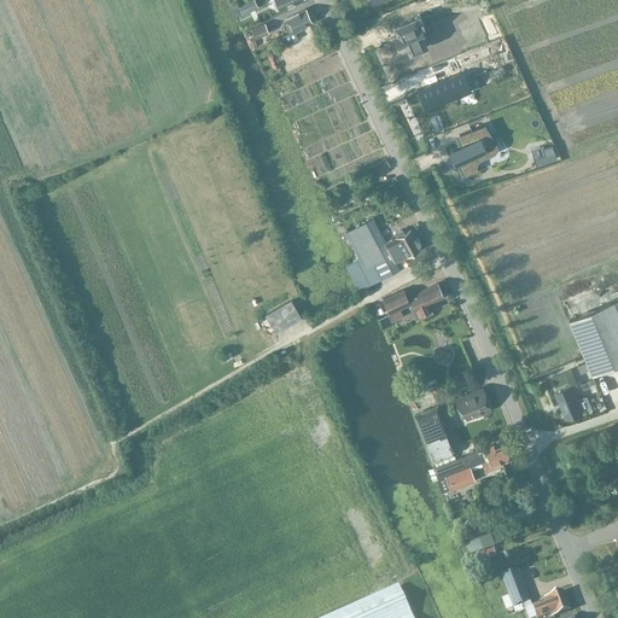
[(239,16),(258,6),(255,0),(243,0),(234,5),(239,16)]
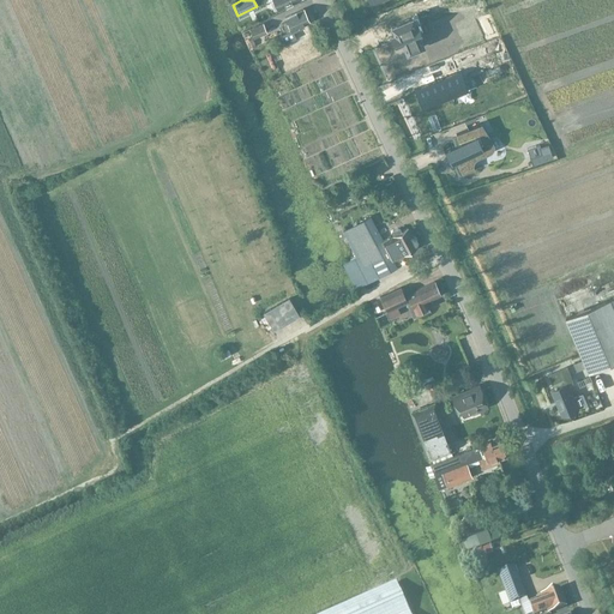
[(299,0),(274,0),(278,10),(299,0)]
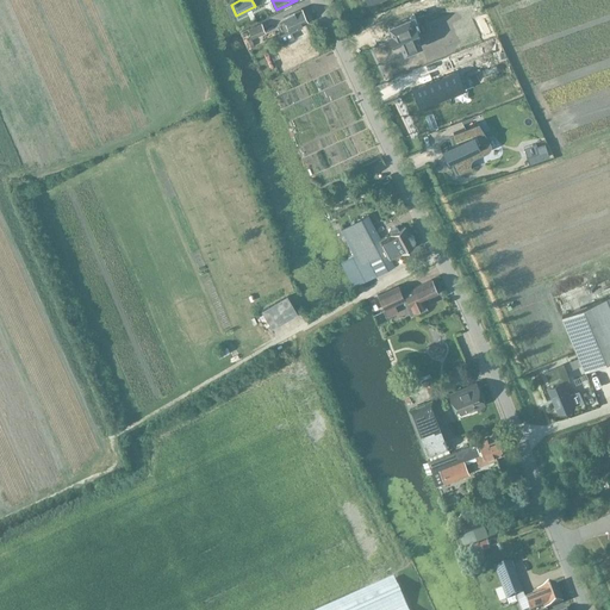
[(288,30),(307,22),(302,8),(284,17),(285,22),(280,24),(284,32),(288,30)]
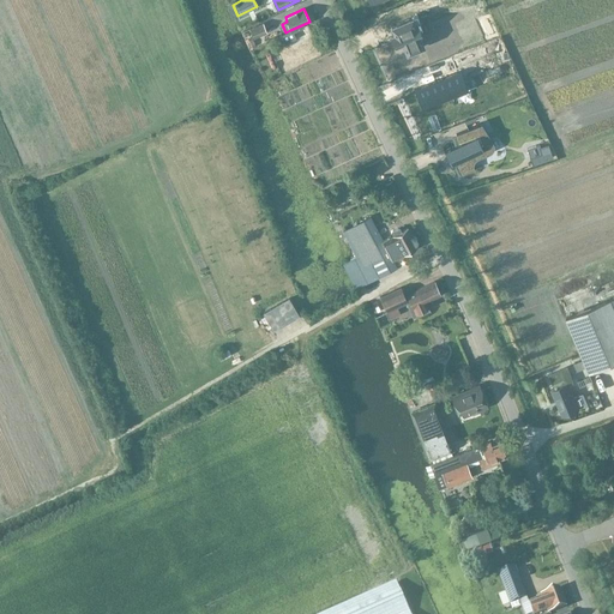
[(410,17),(390,25),(392,32),(390,34),(393,43),(401,41),(405,52),(422,44),(419,34),(420,34),(416,23),(413,24),(410,17)]
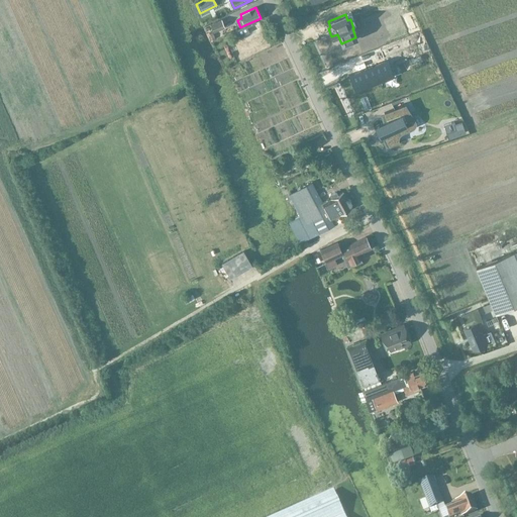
[(221,20),(210,24),(213,32),(224,27),(221,20)]
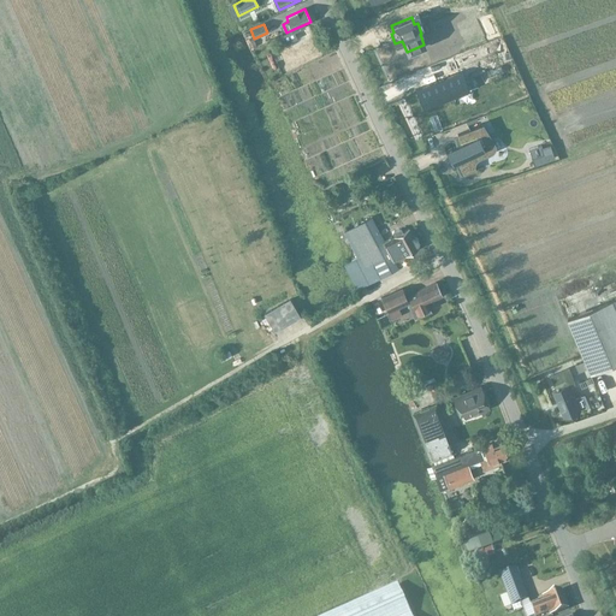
[(422,110),(469,90),(462,72),(462,71),(415,89),(415,90),(422,108),(422,110)]
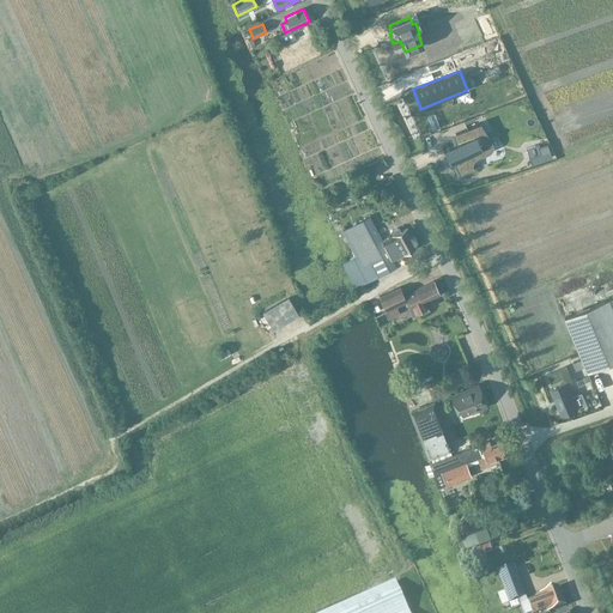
[(450,163),(451,163),(457,174),(456,175),(457,175),(473,169),(471,169),(467,164),(467,163),(468,163),(468,162),(479,156),(484,153),(484,152),(486,151),(487,151),(487,150),(489,150),(489,149),(489,147),(486,140),(484,135),(480,125),(481,123),(480,122),(455,134),(456,135),(460,143),(443,150),(450,163)]
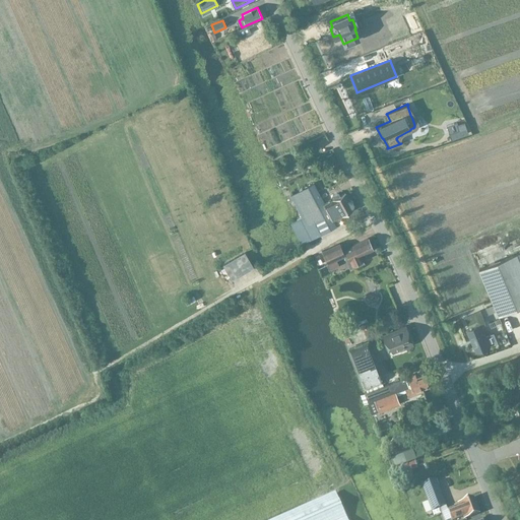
[(448,134),(451,140),(468,133),(464,122),(456,125),(458,130),(448,134)]
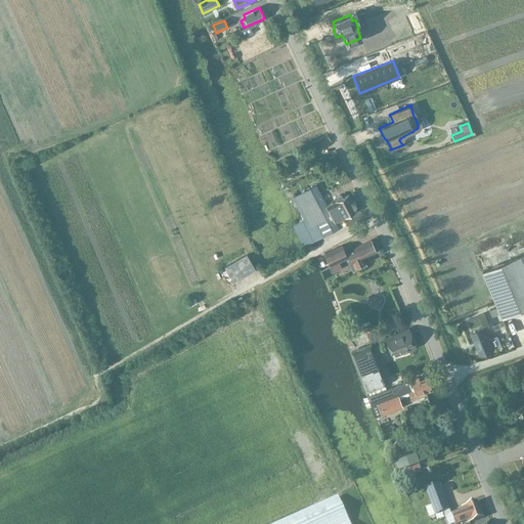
[(315,185),(293,197),(304,219),(299,221),(310,244),(339,228),(335,221),(340,221),(344,220),(345,218),(344,216),(356,210),(355,208),(355,206),(356,205),(355,203),(353,202),(351,202),(348,194),(342,198),(342,197),(340,195),(336,198),(335,198),(334,198),(334,199),(334,200),(335,200),(336,202),(326,206),(315,185)]
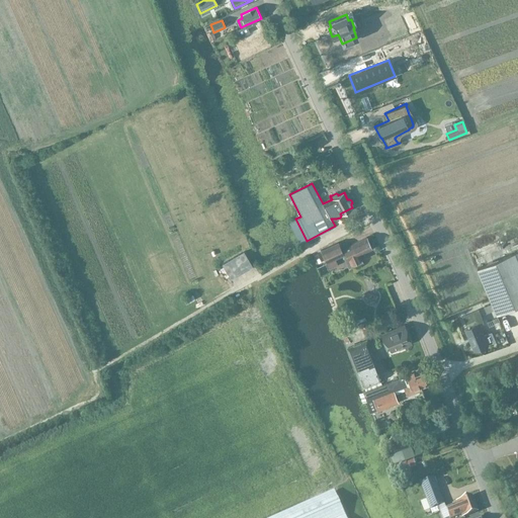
[(366,238),(352,244),(352,245),(344,249),(351,264),(364,258),(365,256),(363,253),(371,249),(366,238)]
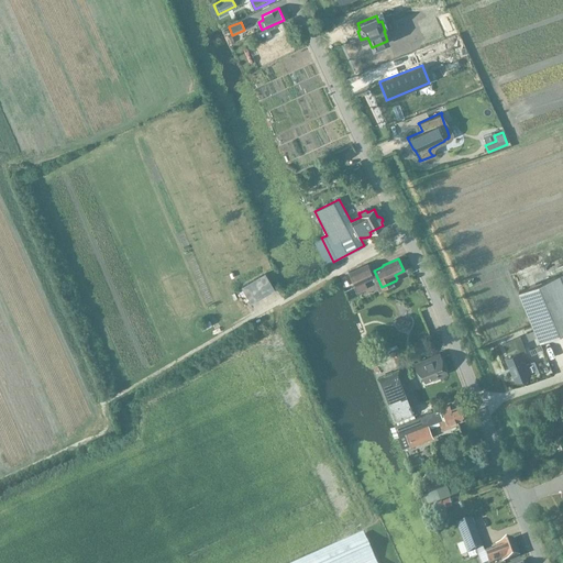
[(367,264),(349,273),(354,286),(374,277),(367,264)]
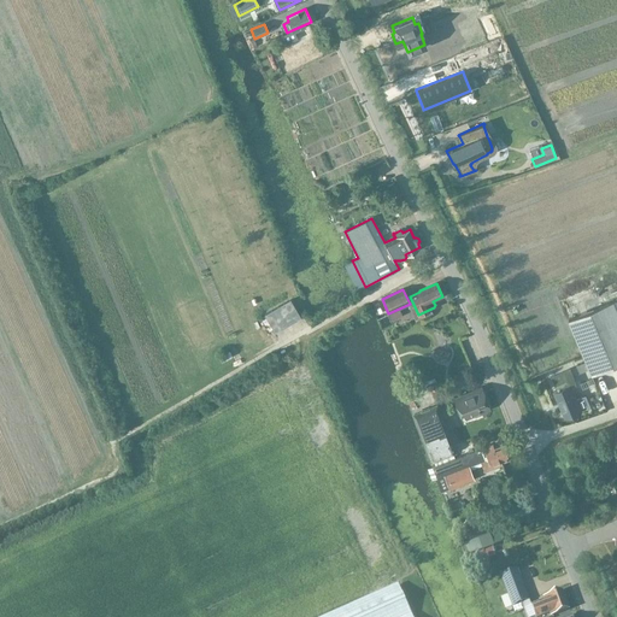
[(616,298),(613,300),(569,318),(593,374),(616,363),(616,298)]
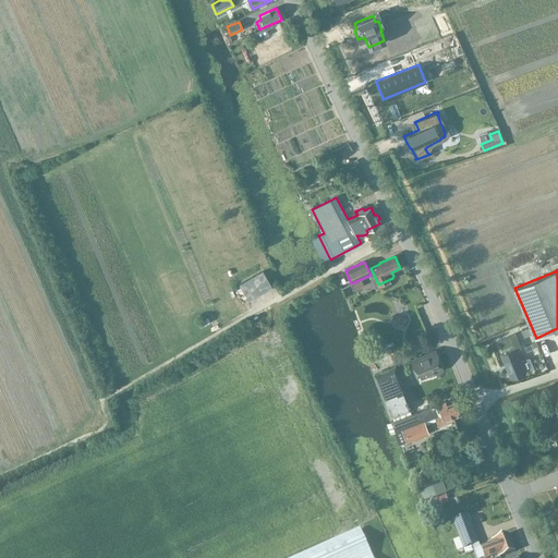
[(258,275),(241,280),(245,293),(239,295),(241,303),(246,301),(250,312),(268,306),(258,275)]
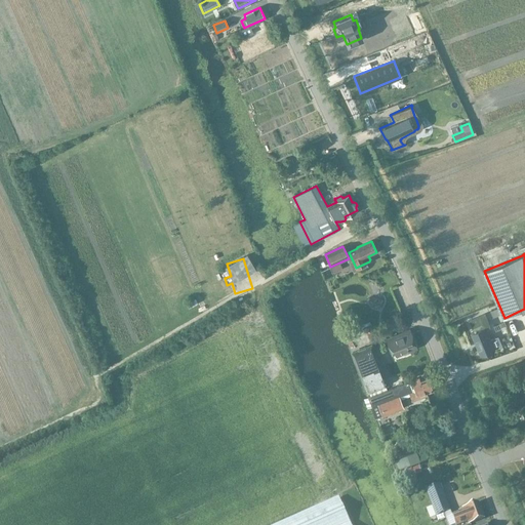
[(178,313),(198,308),(196,301),(176,308),(178,313)]
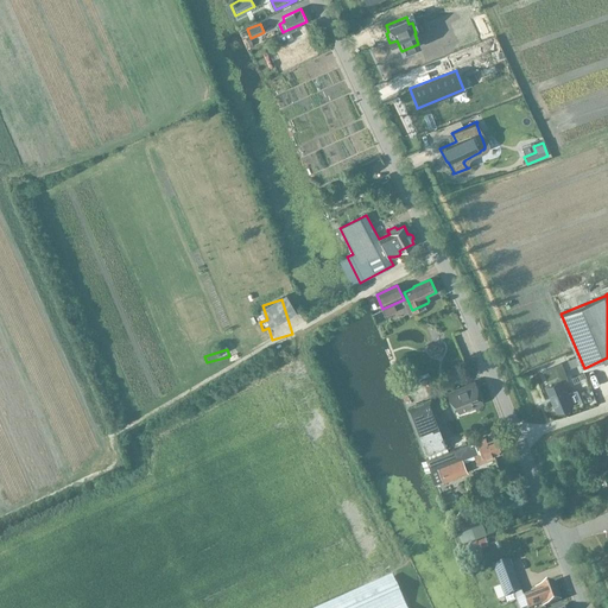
[(561,363),(544,371),(550,385),(546,386),(557,412),(572,405),(572,404),(581,400),(577,391),(568,394),(563,380),(568,379),(561,363)]
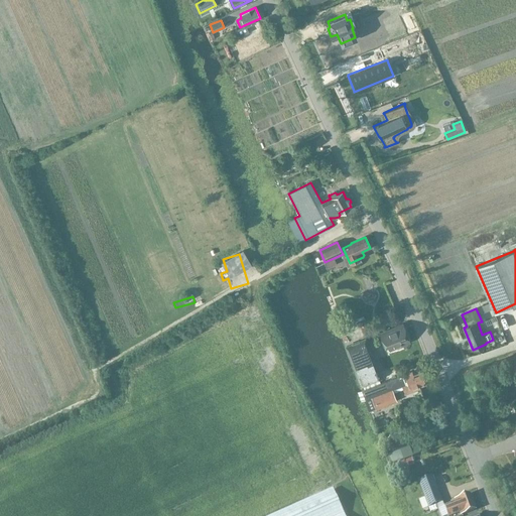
[(490,328),(499,324),(496,316),(487,320),(490,328)]
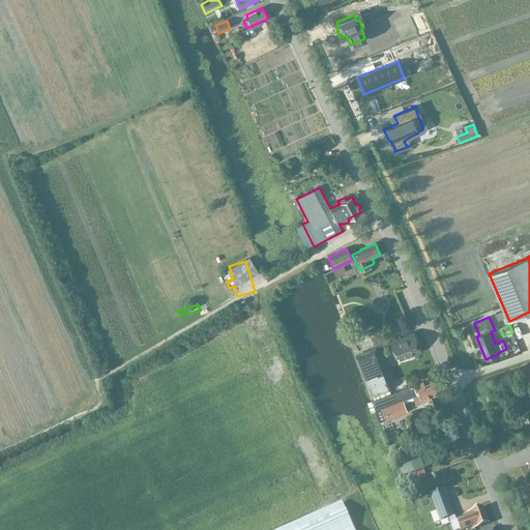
[(415,332),(388,343),(393,356),(398,355),(399,359),(420,351),(415,337),(416,336),(415,332)]
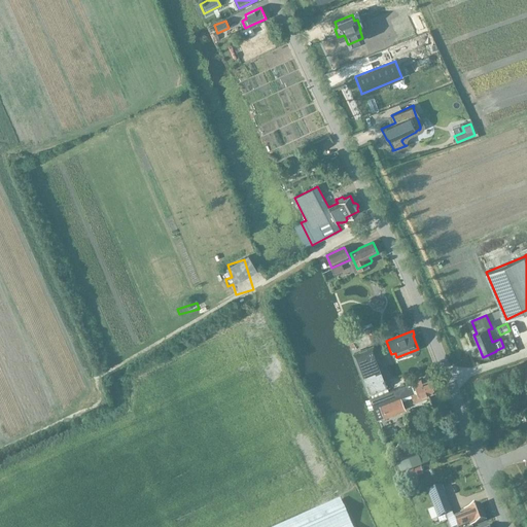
[(371,389),(384,384),(378,366),(372,349),(356,355),(363,373),(364,372),(371,389)]
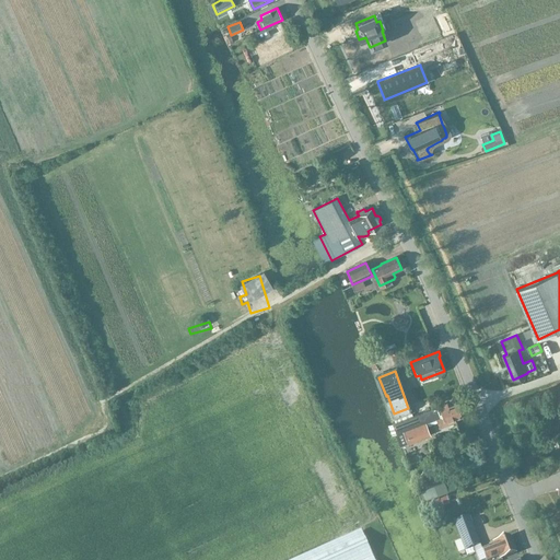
[(446,403),(393,423),(388,426),(392,436),(396,434),(400,445),(407,443),(408,444),(430,435),(426,423),(432,420),(436,419),(440,428),(456,421),(455,420),(459,418),(458,415),(461,413),(456,403),(447,406),(446,403)]
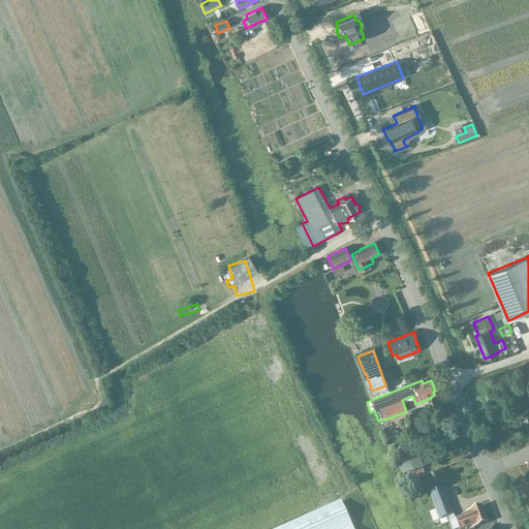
[(352,528),(341,502),(280,528),(352,528)]
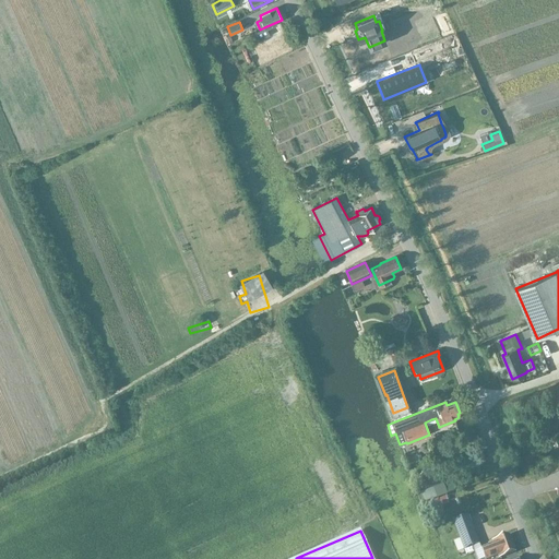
[(474,558),(465,533),(450,539),(456,558),(474,558)]
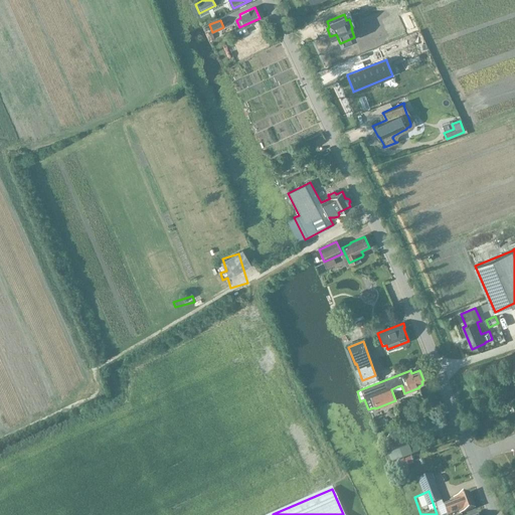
[(455,501),(444,506),(447,514),(451,514),(459,512),(460,514),(475,508),(469,493),(454,499),(455,501)]
